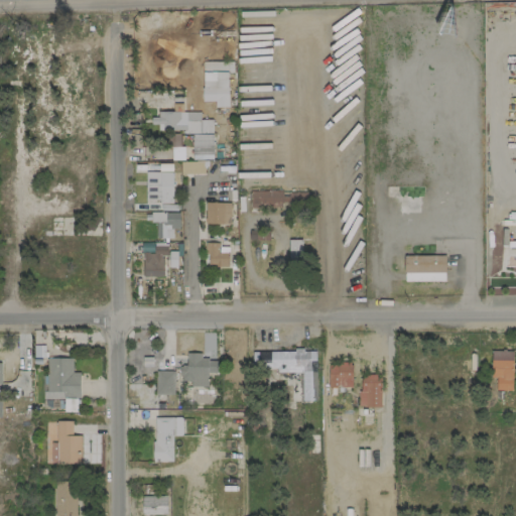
[(203,102),(215,101),(215,107),(228,107),(228,72),(203,73),(203,102)]
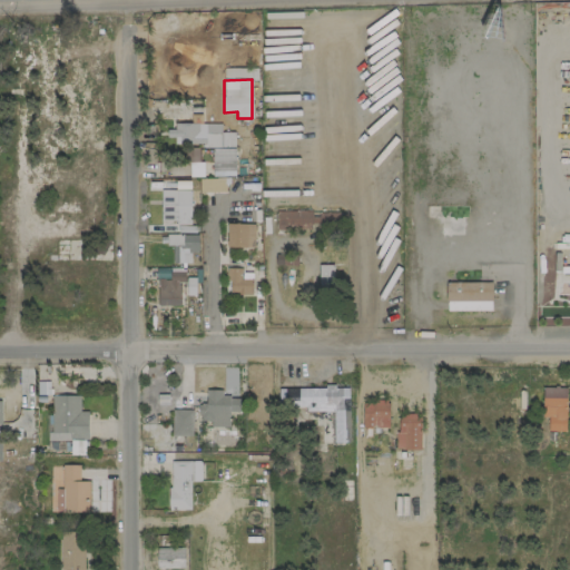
[(235,176),(235,131),(222,131),(220,123),(175,124),(175,145),(203,144),(203,148),(212,148),(213,177),(235,176)]
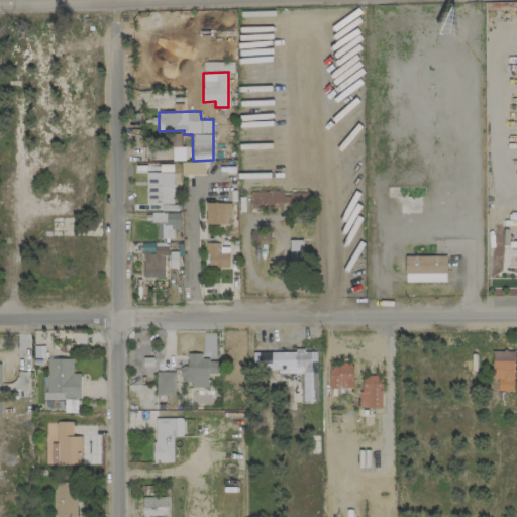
[(204,162),(181,163),(182,175),(204,174),(204,162)]
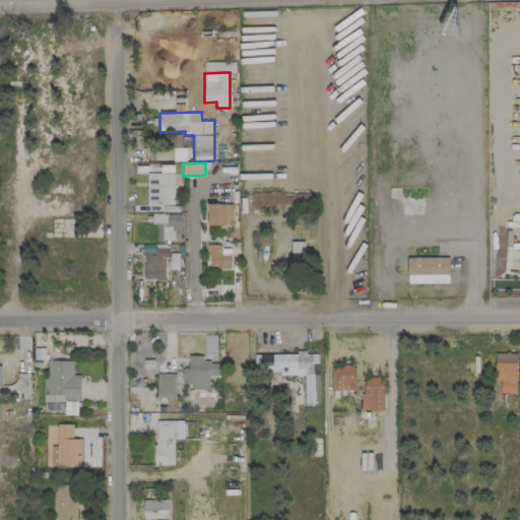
[(174,205),(174,174),(147,173),(146,204),(174,205)]
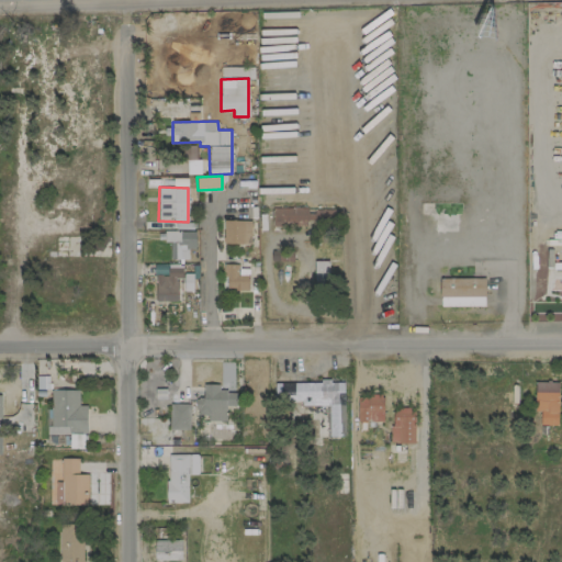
[(307,208),(272,209),(272,227),(307,226),(307,222),(335,221),(335,210),(307,211),(307,208)]
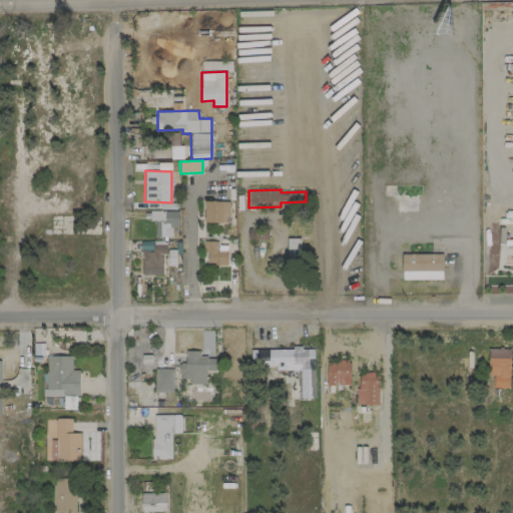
[(228,201),(204,201),(203,222),(228,222),(228,201)]
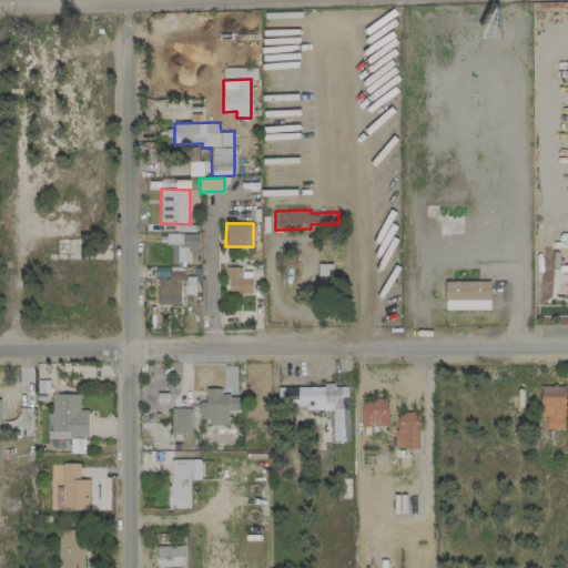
[(196,233),(165,234),(165,245),(172,244),(172,262),(190,262),(190,252),(198,252),(196,233)]
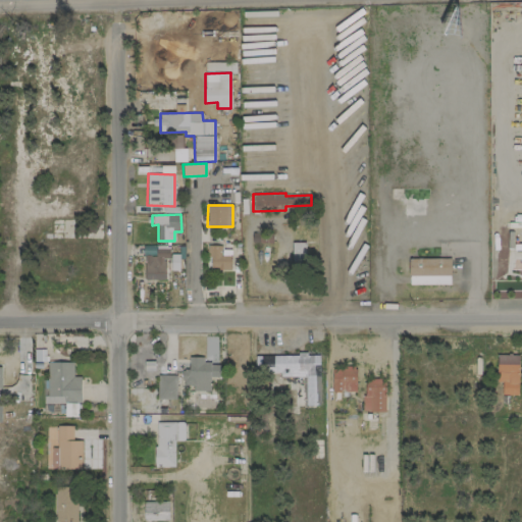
[(305,263),(306,243),(292,242),(292,263),(305,263)]
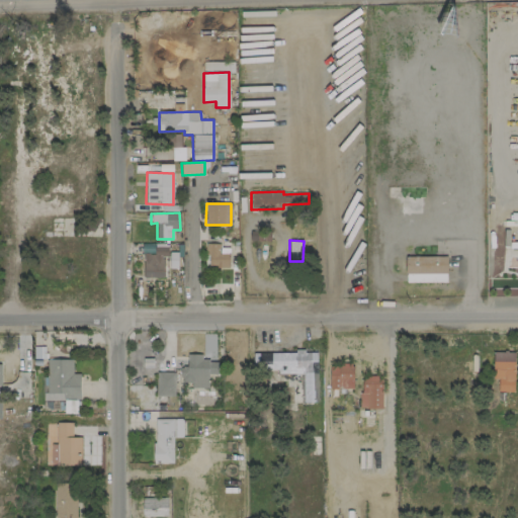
[(209,267),(229,267),(229,254),(220,254),(220,243),(205,244),(205,256),(208,256),(209,267)]
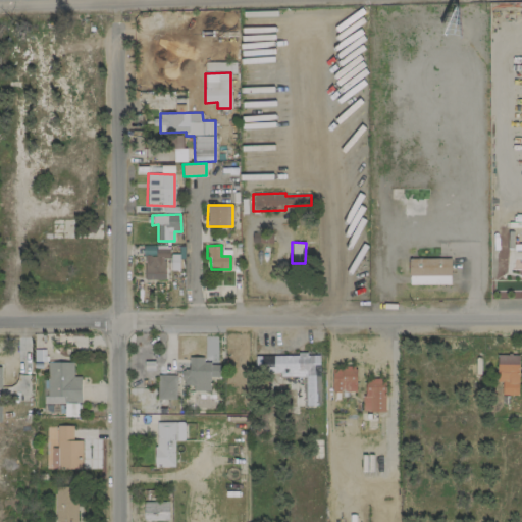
[(145,280),(165,280),(165,258),(169,258),(169,248),(155,249),(155,256),(144,256),(145,280)]
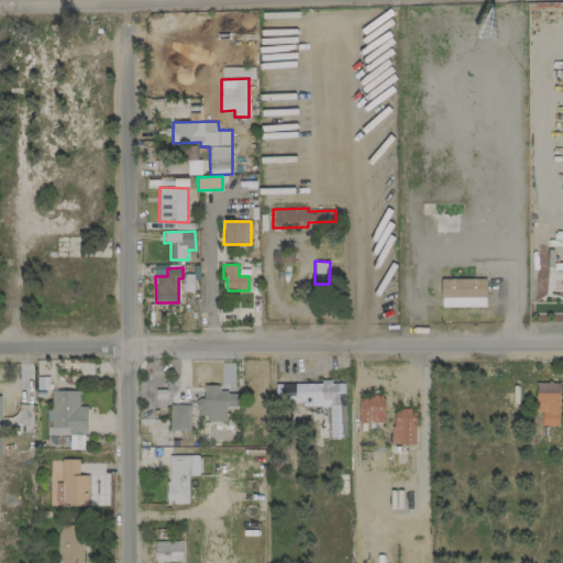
[(486,279),(442,278),(441,307),(485,308),(486,279)]
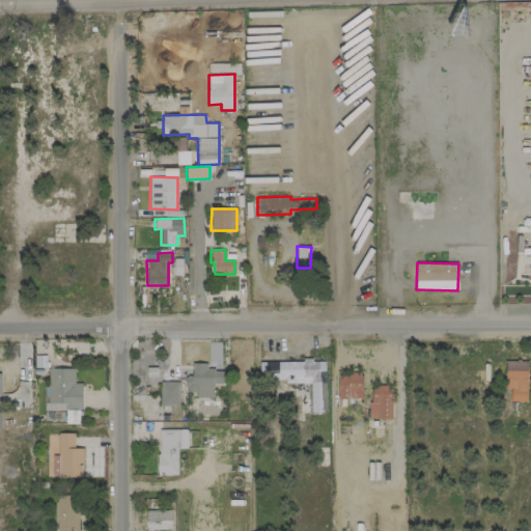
[(259,362),(259,380),(285,380),(285,383),(310,383),(311,412),(326,412),(325,361),(259,362)]
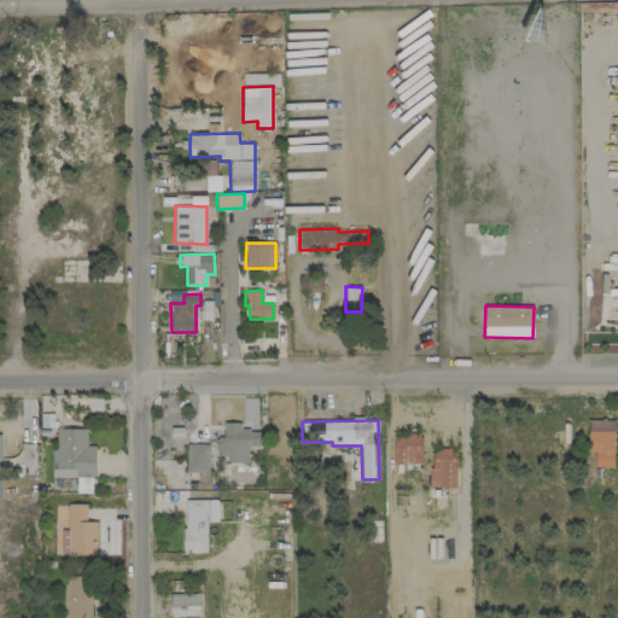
[(594,467),(613,468),(614,420),(588,420),(588,452),(594,452),(594,467)]
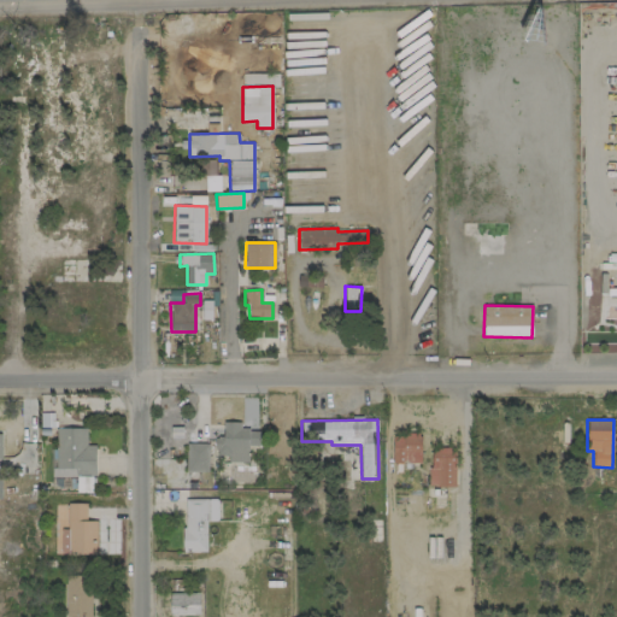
[(259,430),(241,429),(241,422),(223,422),(222,438),(216,436),(216,456),(228,456),(228,462),(248,463),(248,446),(259,446),(259,430)]
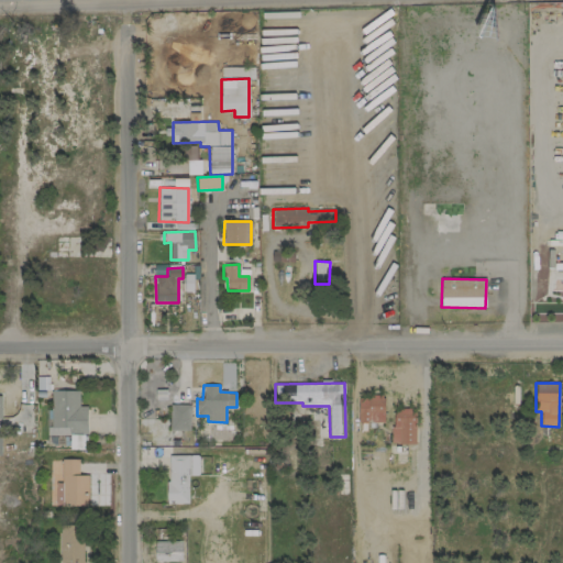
[(79,406),(79,390),(51,390),(51,434),(87,435),(88,406),(79,406)]
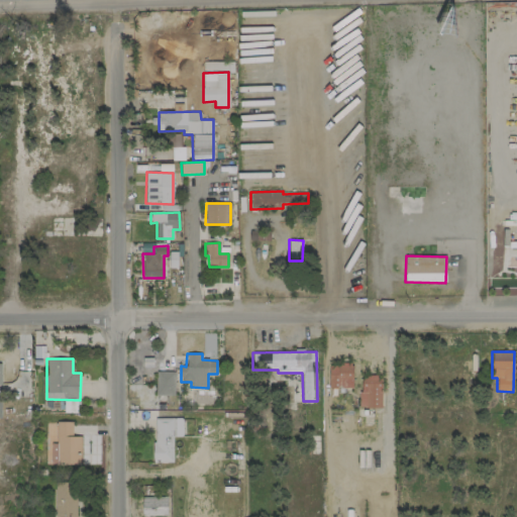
[(352,364),(329,364),(328,388),(352,388),(352,364)]
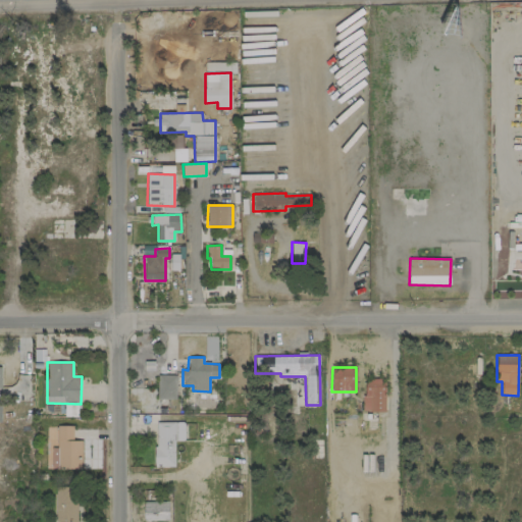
[(176,375),(157,375),(157,400),(176,400),(176,375)]
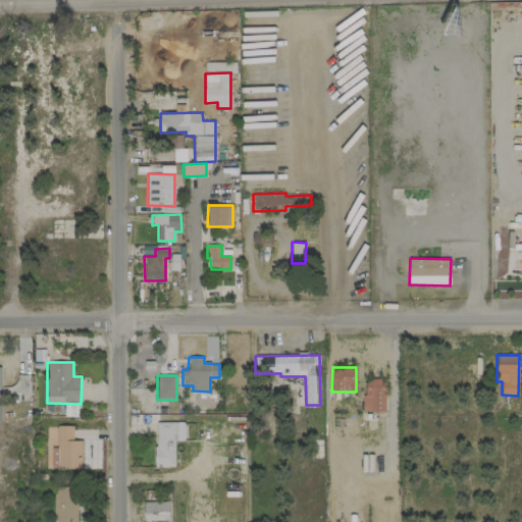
[(364,412),(384,412),(385,379),(364,378),(364,412)]
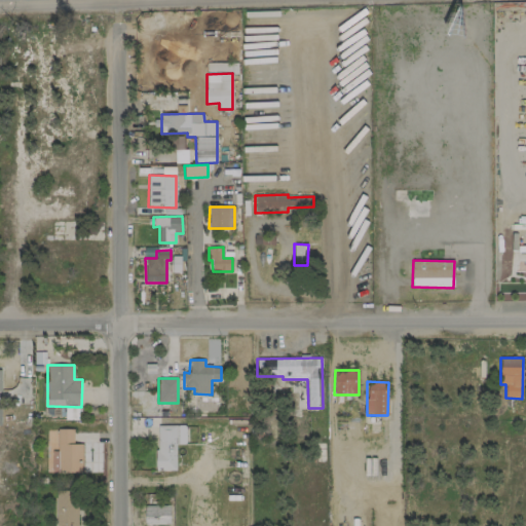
[(78,407),(66,407),(65,419),(78,420),(78,407)]
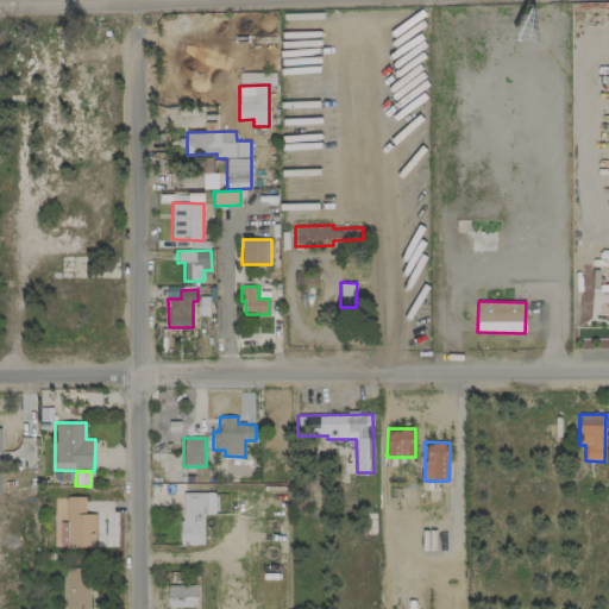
[(182,545),(205,544),(203,514),(215,514),(214,493),(181,493),(182,545)]
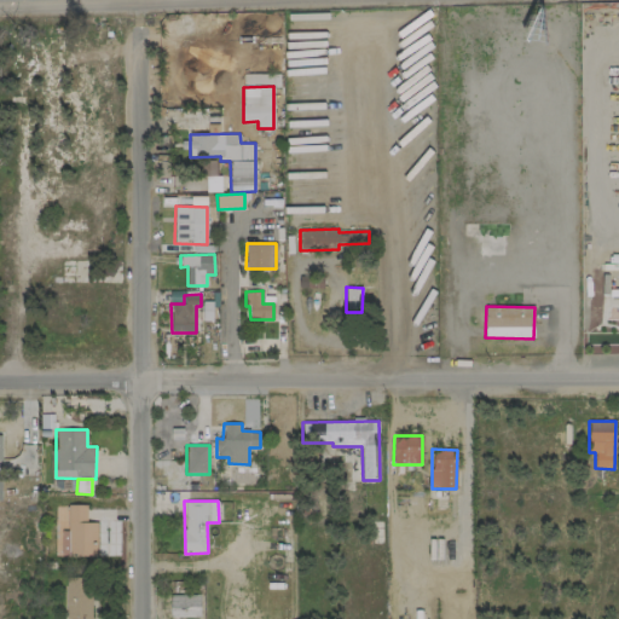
[(87,505),(68,504),(68,531),(61,531),(61,556),(97,556),(97,522),(86,522),(87,505)]
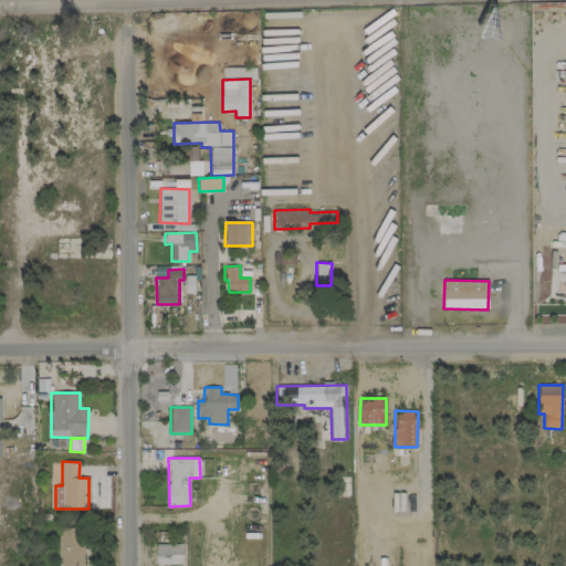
[(83,565),(84,527),(60,527),(59,565),(83,565)]
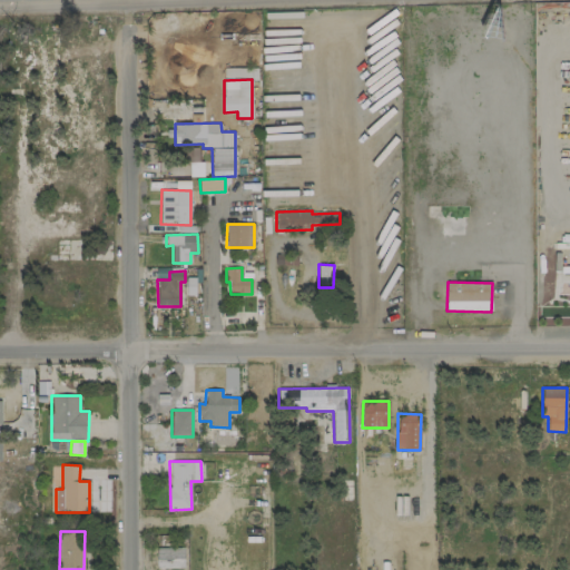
[(184,548),(156,548),(156,568),(184,568),(184,548)]
